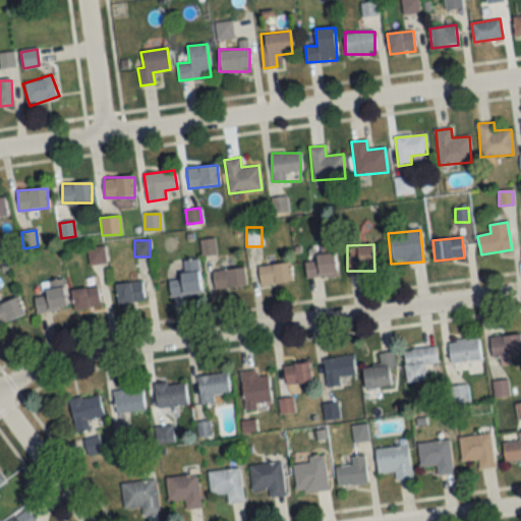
[(89,264),(106,263),(104,246),(87,247),(89,264)]
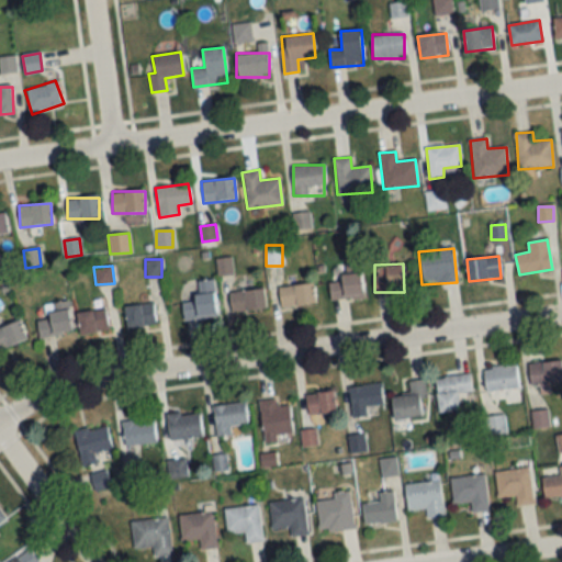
[(330,300),(363,298),(361,270),(346,271),(347,281),(329,282),(330,300)]
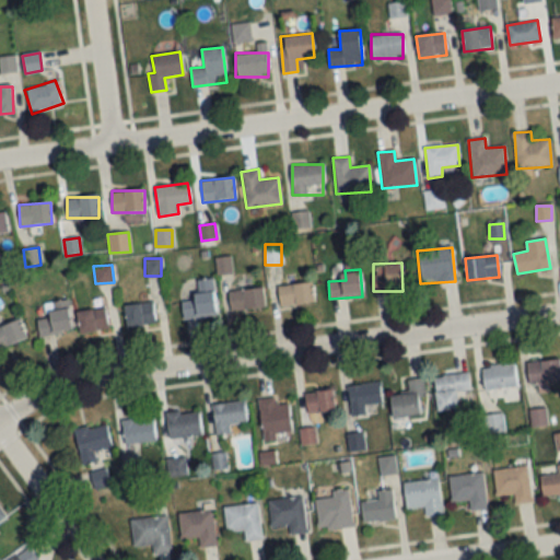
[(182,319),(217,315),(212,279),(195,281),(196,299),(179,301),(182,319)]
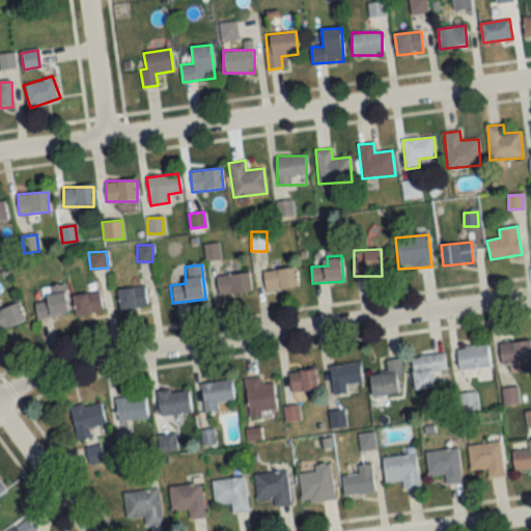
[(264,290),(297,289),(296,269),(263,271),(264,290)]
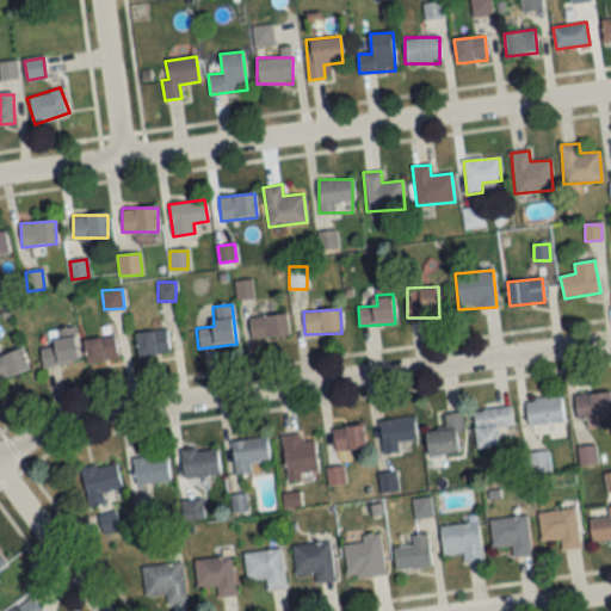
[(248,318),(251,340),(289,337),(287,314),(248,318)]
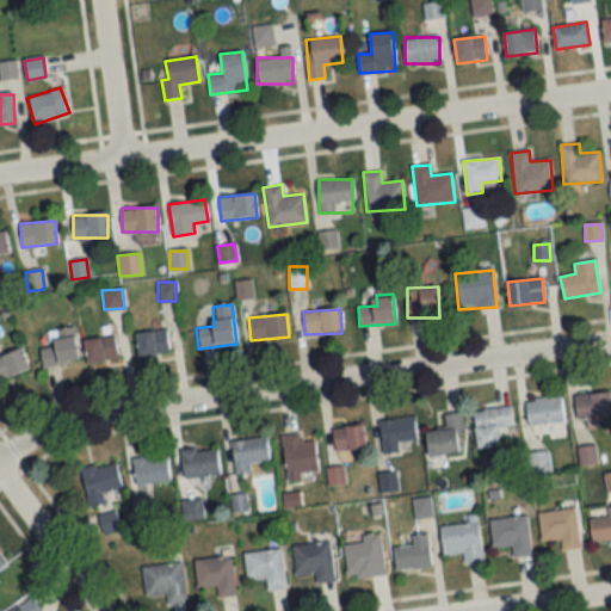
[(43,368),(79,359),(72,327),(51,331),(55,345),(39,349),(43,368)]
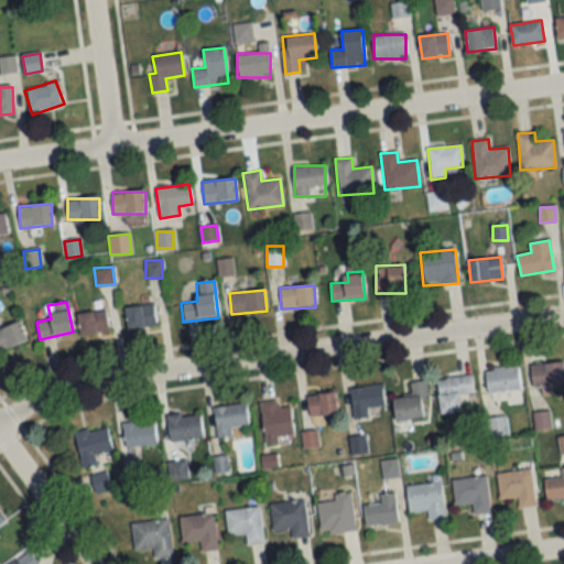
[(156,326),(153,303),(125,306),(128,331),(156,326)]
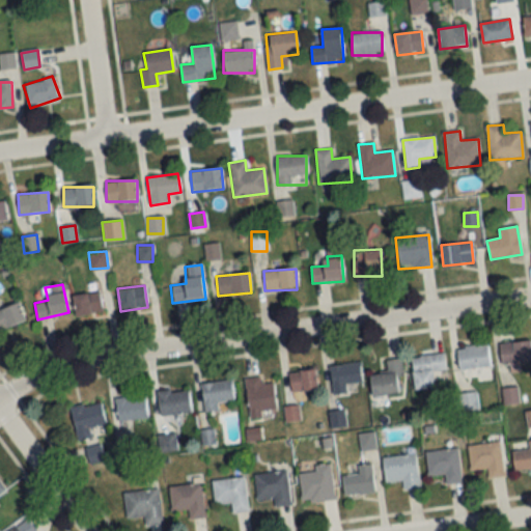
[(73,296),(76,316),(103,311),(99,291),(73,296)]
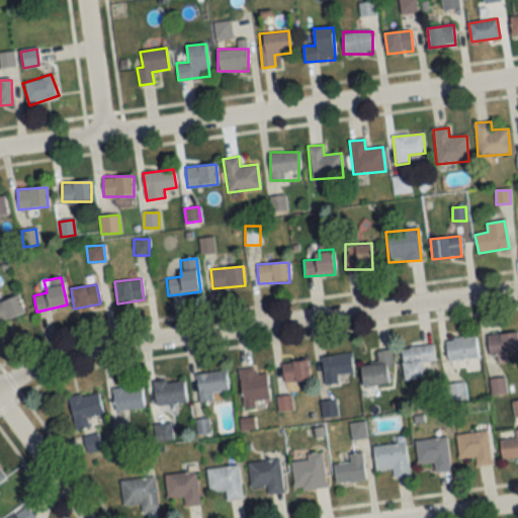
[(0,301),(0,321),(24,314),(17,295),(0,301)]
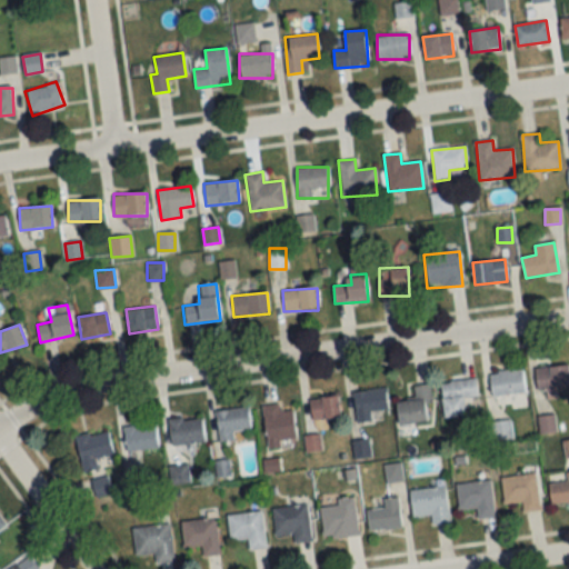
[(568,388),(568,376),(568,367),(536,368),(537,390),(568,388)]
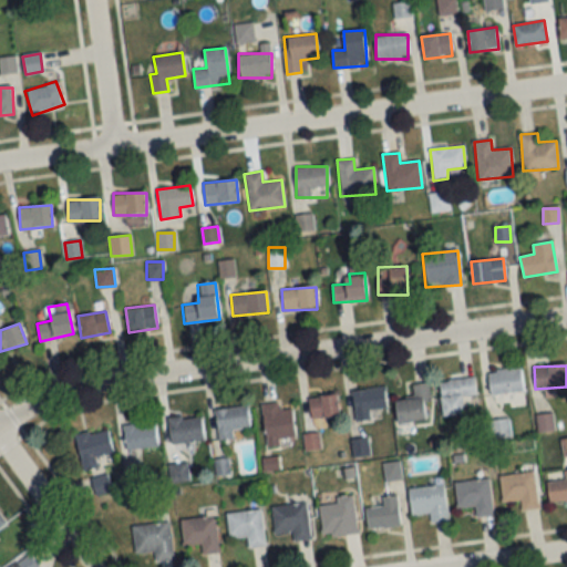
[(490,395),(523,392),(521,368),(487,371),(490,395)]
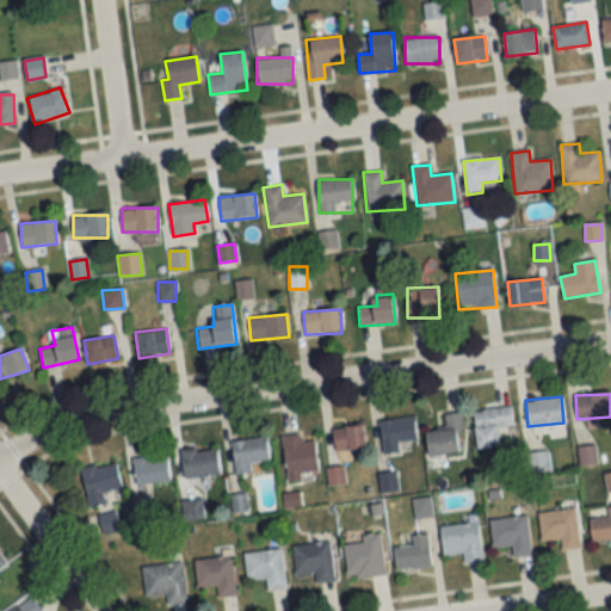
[(498,426),(512,425),(510,406),(471,411),(476,449),(500,445),(498,426)]
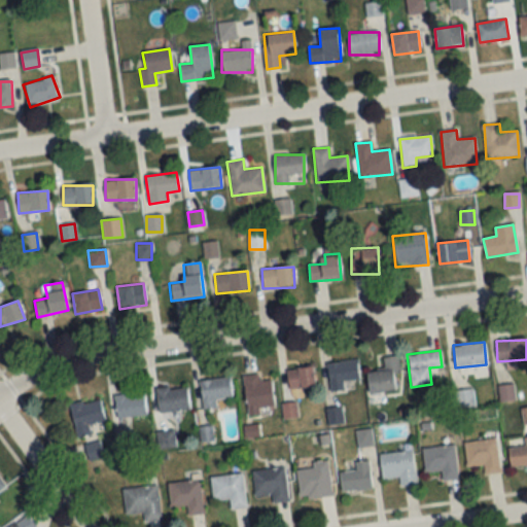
[(369,393),(398,391),(397,356),(383,357),(383,372),(367,372),(369,393)]
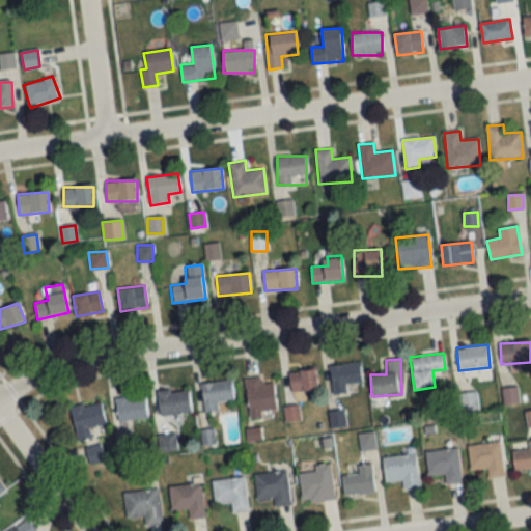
[(331,365),(333,395),(345,394),(345,384),(362,383),(360,362),(331,365)]
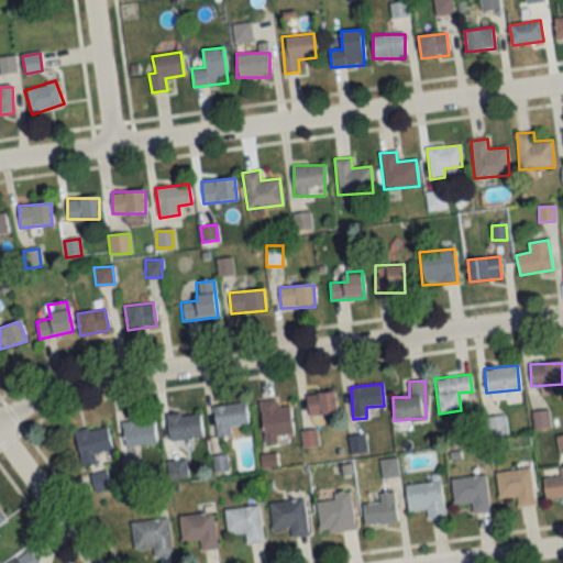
[(335,414),(334,393),(306,395),(308,416),(335,414)]
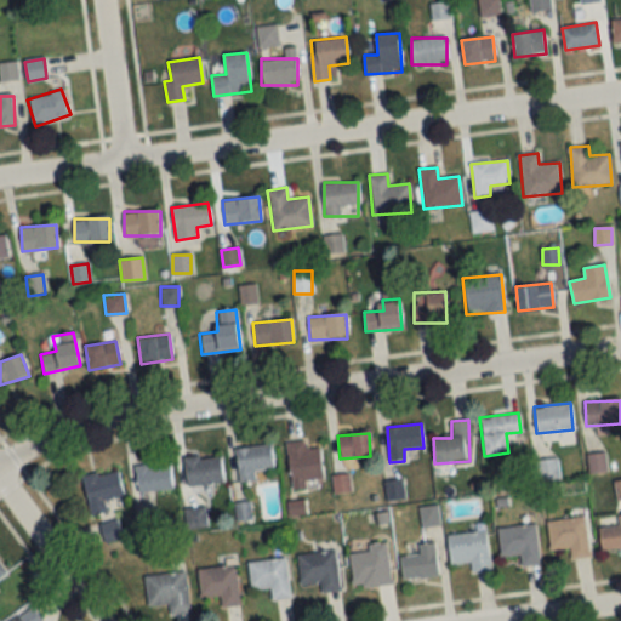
[(322,485),(320,448),(307,448),(307,442),(288,443),(289,486),(322,485)]
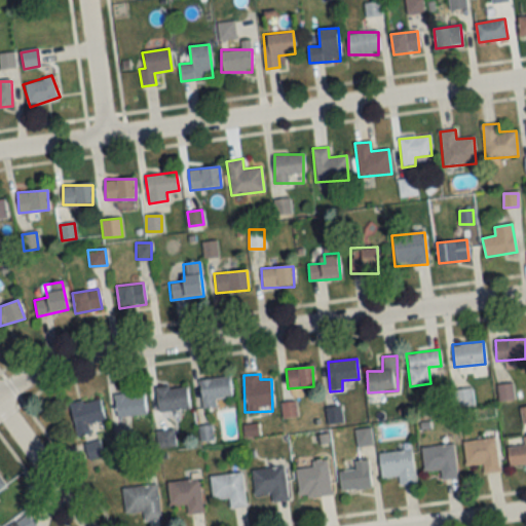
[(198,380),(201,409),(215,407),(215,399),(231,398),(229,377),(198,380)]
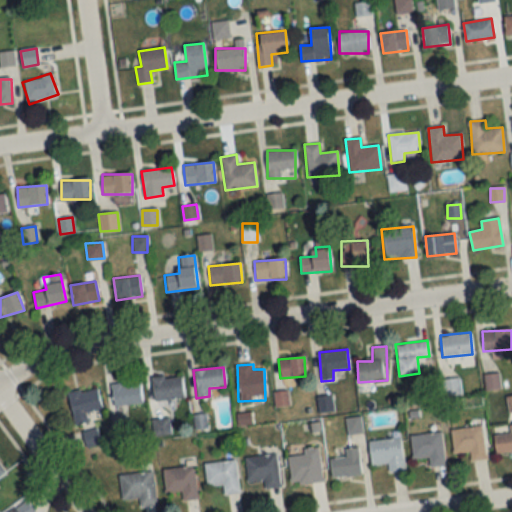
[(151,379),(154,402),(184,398),(181,375),(151,379)]
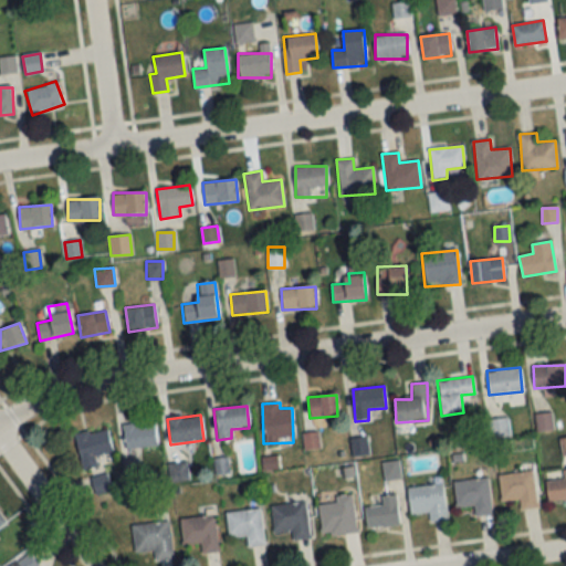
[(125,426),(125,449),(156,449),(156,426),(125,426)]
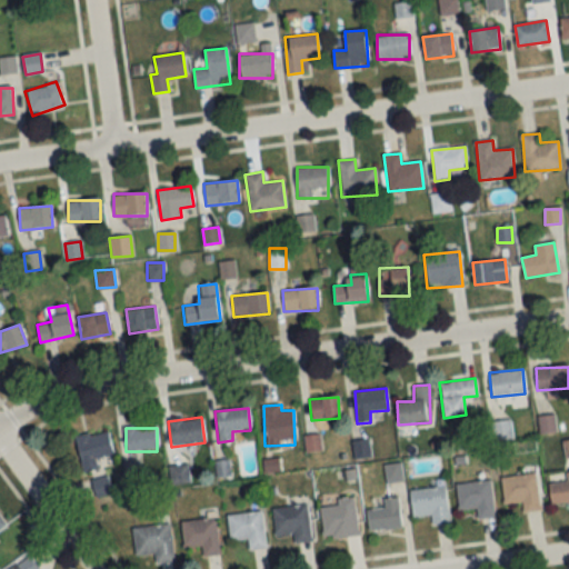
[(113,456),(107,430),(75,438),(83,472),(99,469),(97,459),(113,456)]
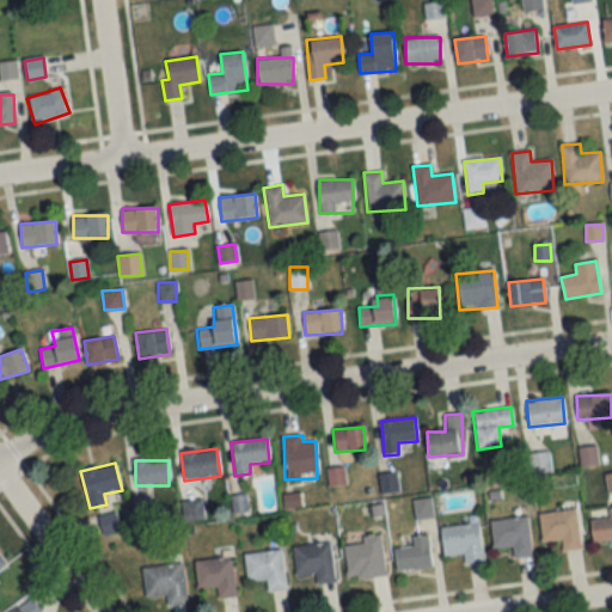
[(610,518),(589,520),(593,543),(611,540),(611,508),(609,509),(610,518)]
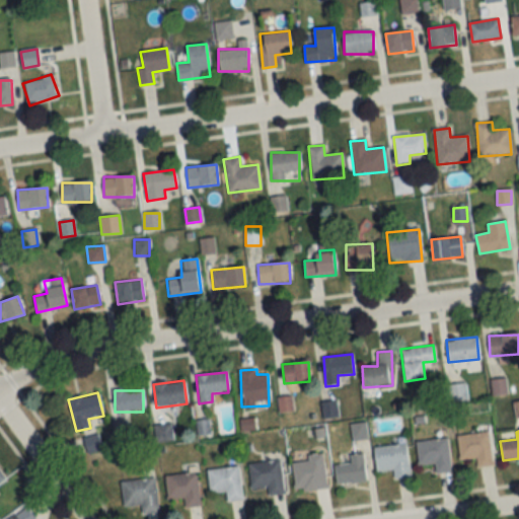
[(493,465),(489,432),(456,436),(459,459),(475,458),(476,467),(493,465)]
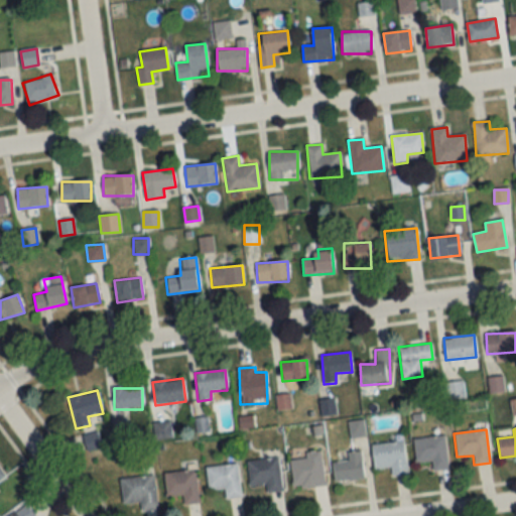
[(83,436),(87,450),(104,446),(100,432),(83,436)]
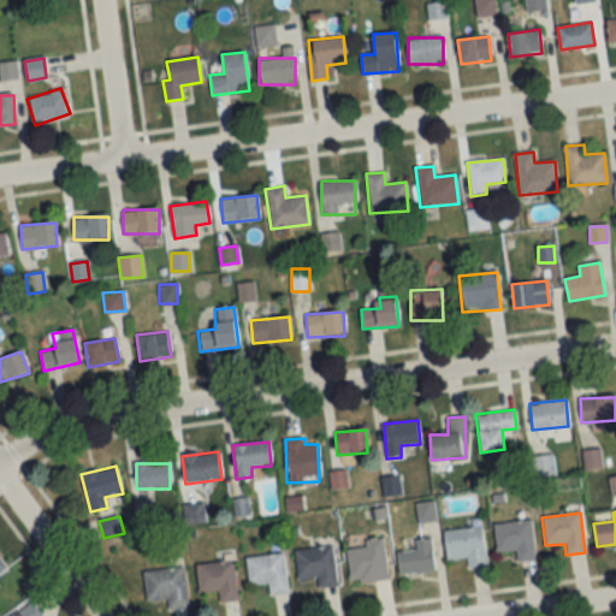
[(516,550),(517,562),(535,560),(531,520),(493,523),(496,552),(516,550)]
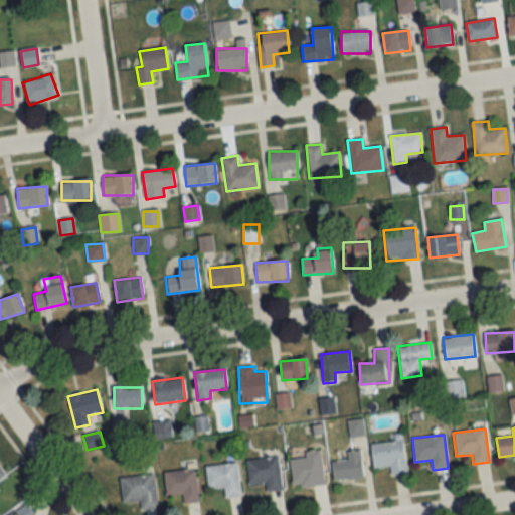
[(370,445),(373,468),(389,466),(390,475),(407,473),(402,440),(370,445)]
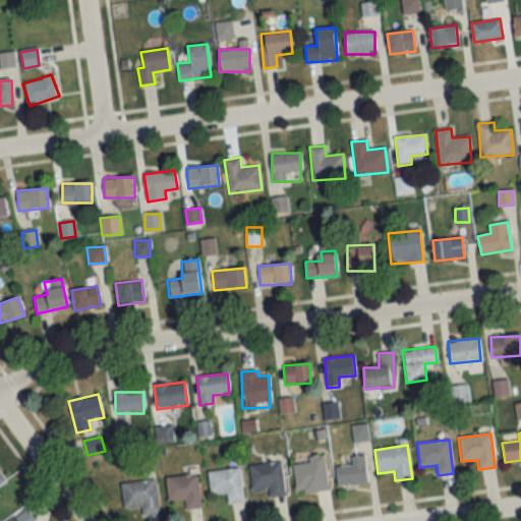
[(366,456),(351,456),(351,467),(336,467),(336,484),(366,484),(366,456)]
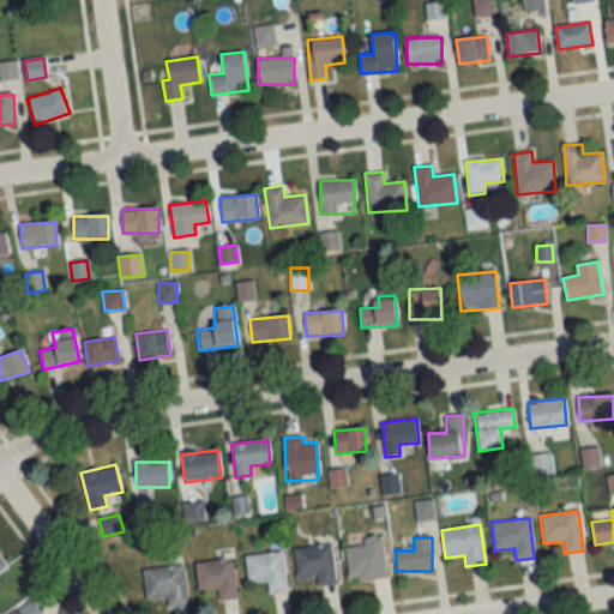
[(383,540),(344,542),(348,582),(386,578),(383,540)]
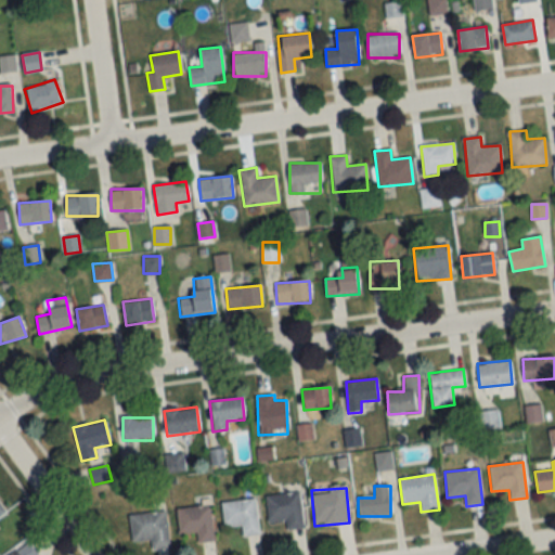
[(299,492),(266,495),(269,523),(285,520),(286,530),(304,528),(299,492)]
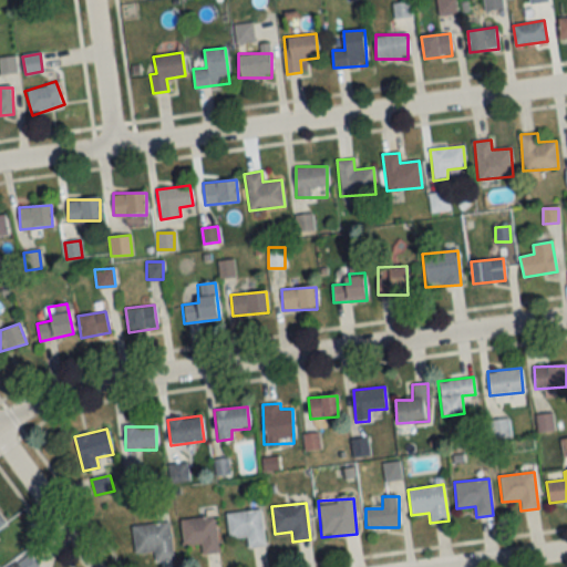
[(228,538),(245,537),(246,548),(264,546),(260,509),(226,513),(228,538)]
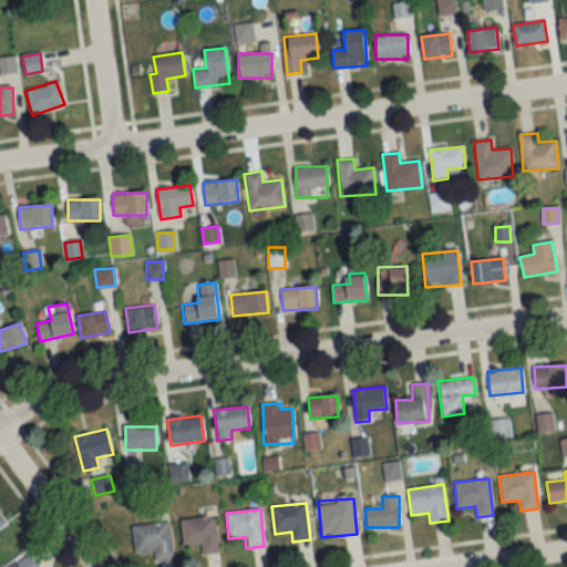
[(215,517),(181,521),(183,546),(200,544),(202,555),(218,553),(215,517)]
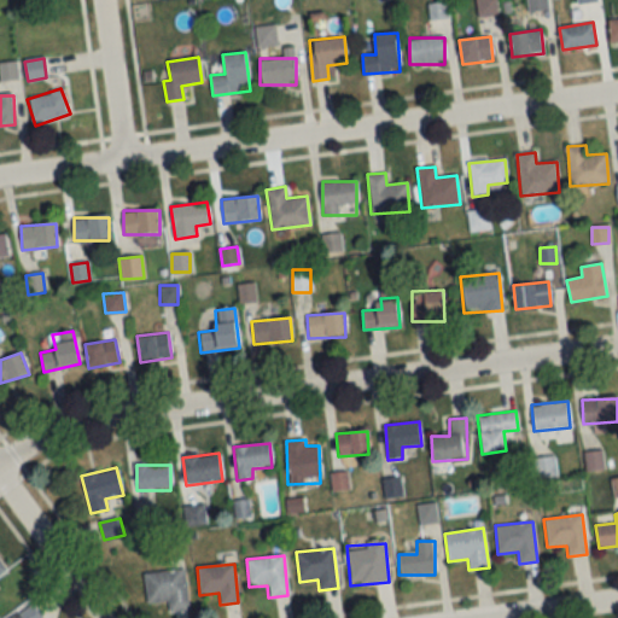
[(143,573),(146,602),(167,600),(168,612),(190,610),(185,569),(143,573)]
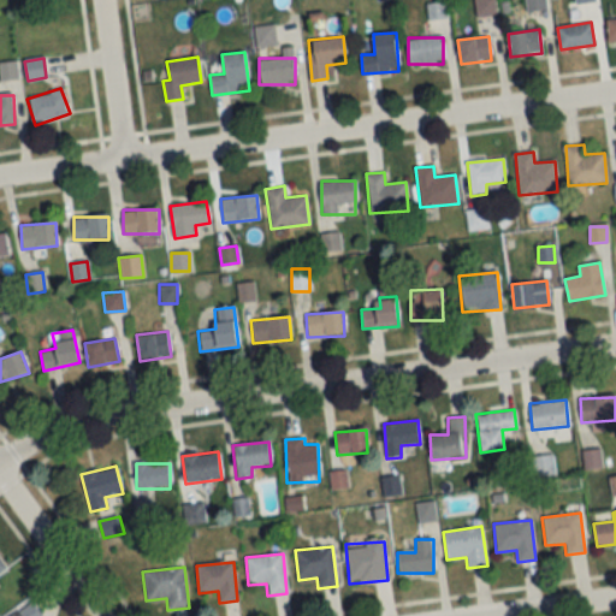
[(21,615),(40,615),(42,612),(28,604),(21,615)]
